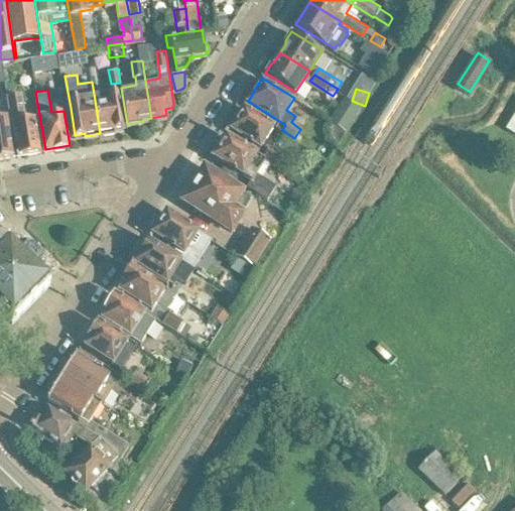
[(100,133),(115,131),(115,128),(124,127),(120,100),(119,90),(94,94),(100,133)]
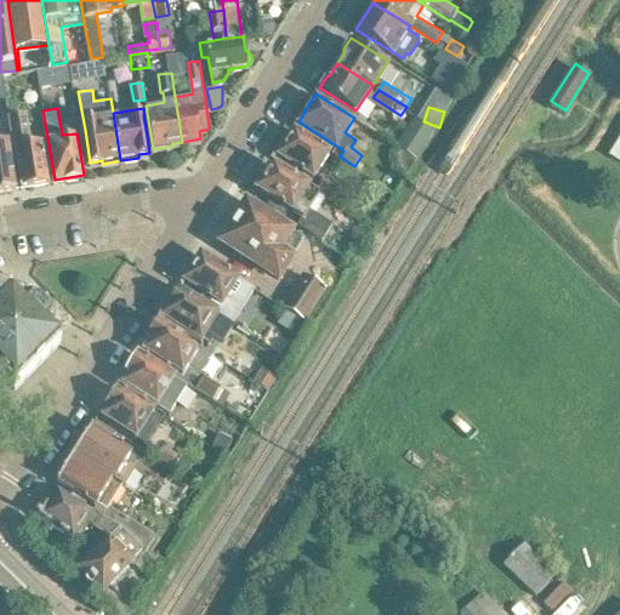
[(0,130),(12,127),(9,109),(0,109),(0,130)]
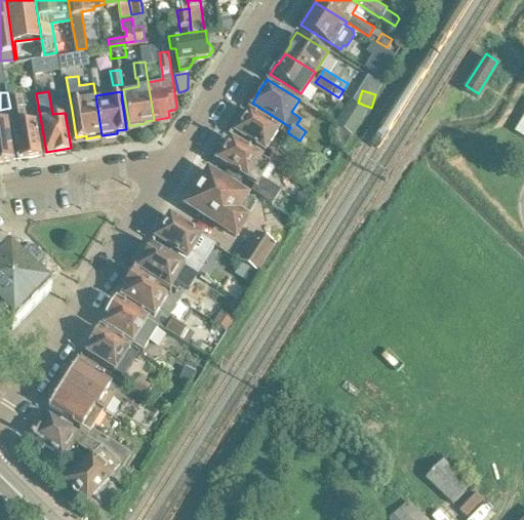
[(26,120),(22,93),(8,95),(17,157),(42,153),(36,118),(26,120)]
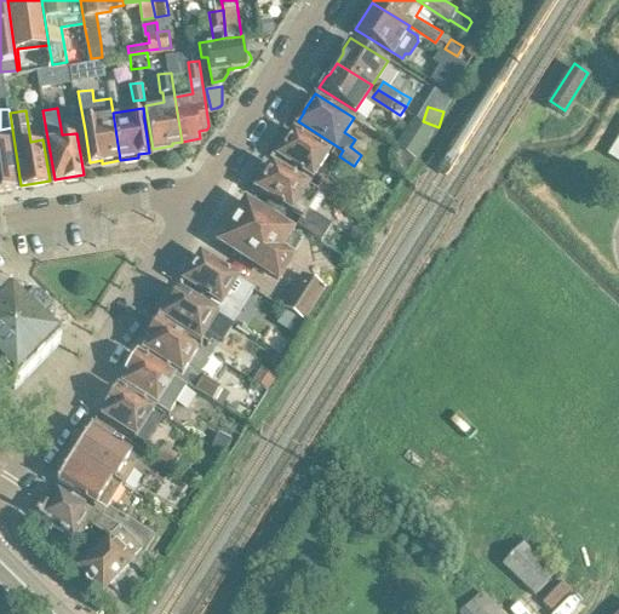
[(397,143),(414,155),(423,143),(424,142),(433,128),(420,120),(412,133),(406,130),(397,143)]
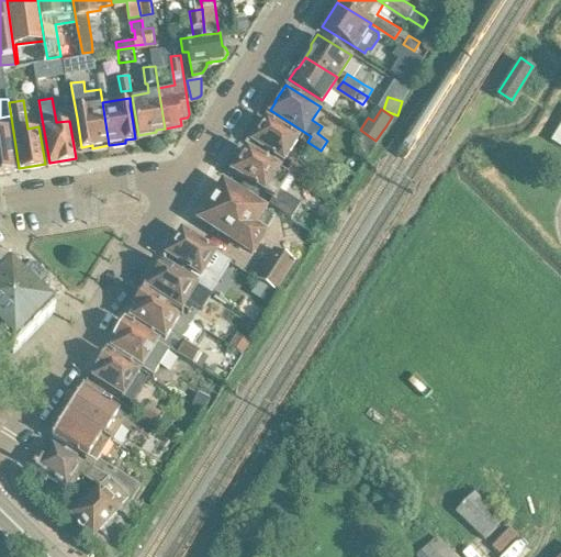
[(282,160),(299,135),(264,113),(256,125),(257,130),(250,140),(266,149),(282,160)]
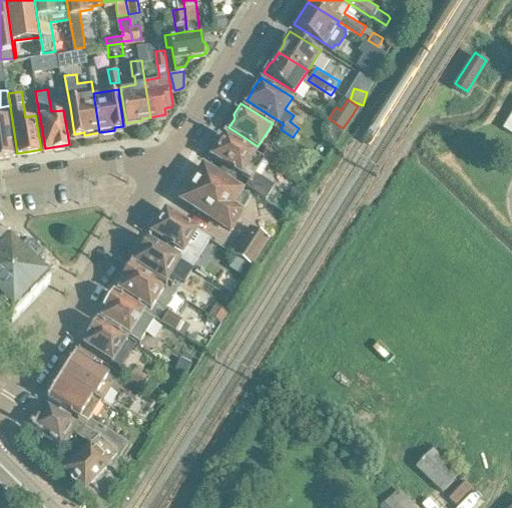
[(0,113),(0,155),(13,153),(7,113),(0,113)]
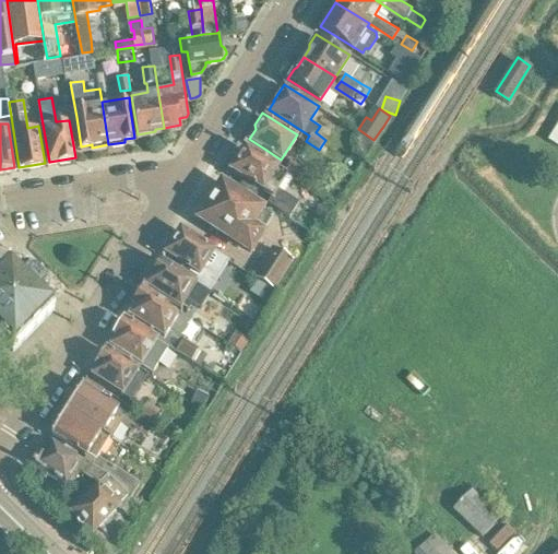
[(237,157),(230,168),(249,180),(263,189),(271,195),(268,200),(288,213),(298,199),(280,187),(288,172),(287,171),(263,155),(246,144),(245,144),(244,146),(244,148),(239,145),(234,154),(237,157)]
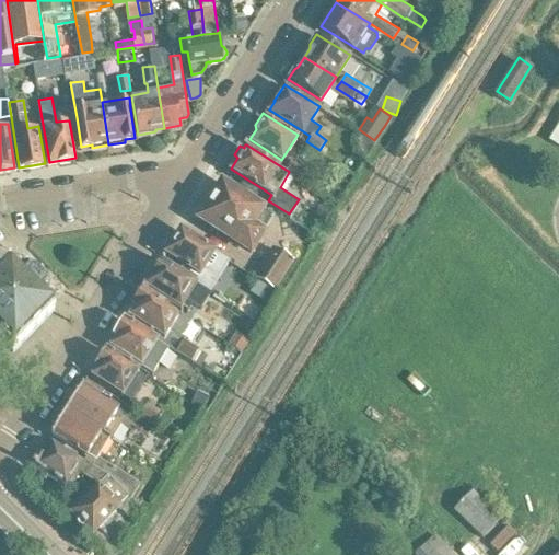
[(303,180),(312,166),(294,157),(287,170),(303,180)]
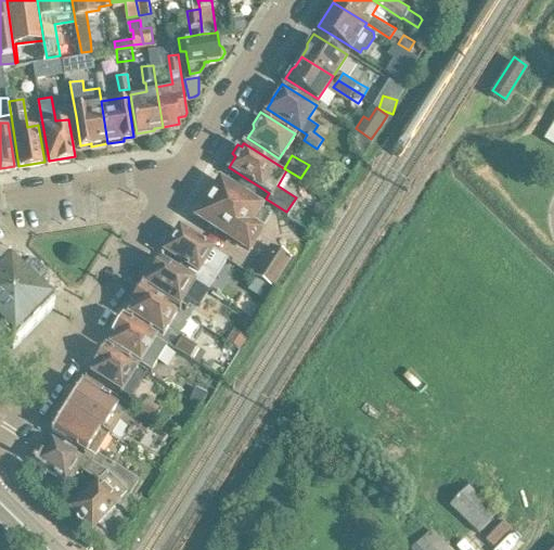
[(249,246),(271,212),(221,180),(198,214),(249,246)]
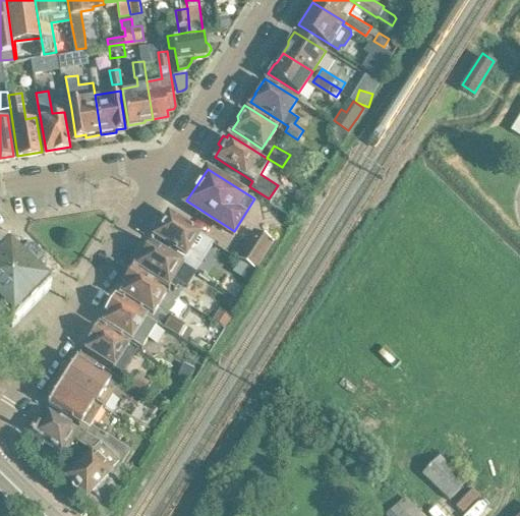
[(296,213),(305,199),(298,195),(290,208),(296,213)]
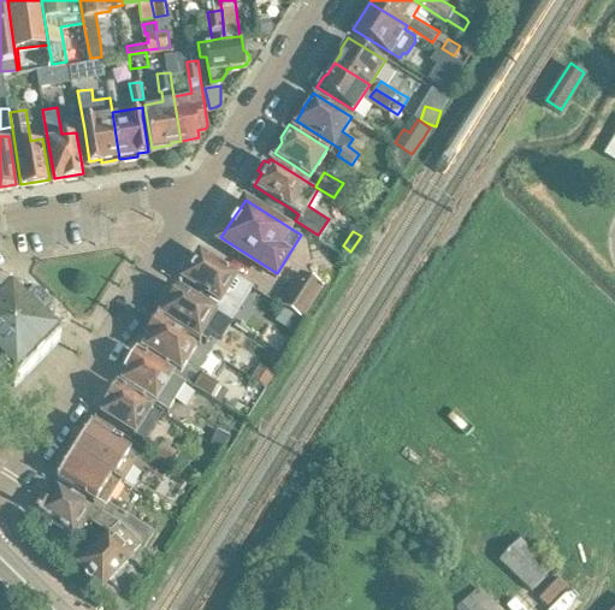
[(183,277),(202,289),(200,291),(218,302),(216,307),(232,318),(254,284),(238,274),(199,250),(188,267),(189,268),(183,277)]
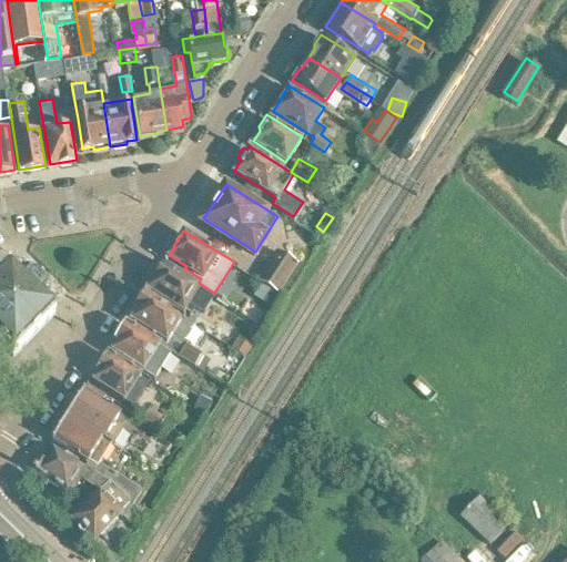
[(280,289),(297,259),(277,247),(260,277),(275,287),(280,289)]
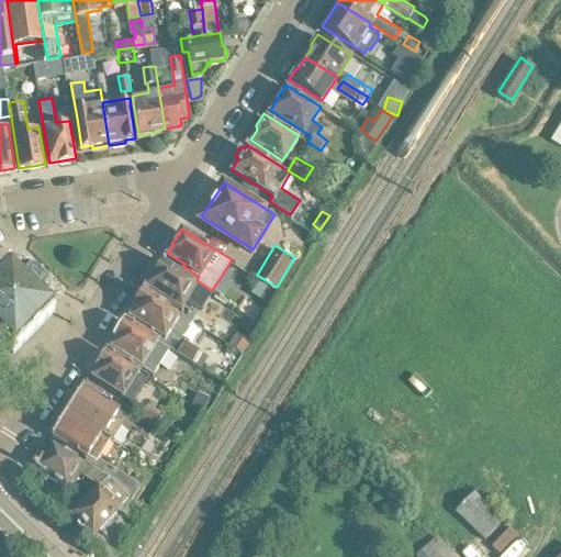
[(202,307),(212,290),(197,280),(163,258),(146,283),(165,296),(188,311),(193,302),(202,307)]
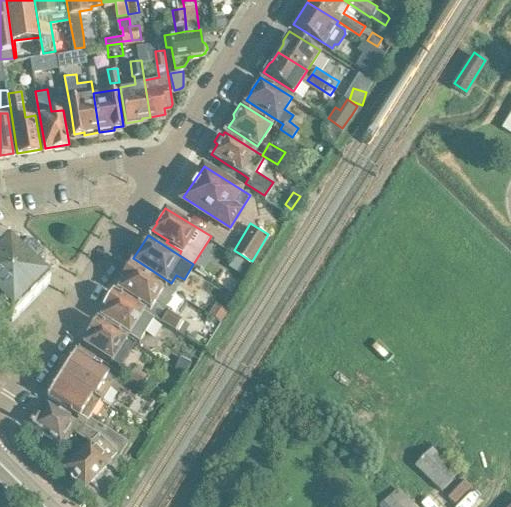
[(20,250),(9,239),(0,247),(0,305),(13,318),(50,279),(39,267),(43,263),(42,259),(28,246),(24,245),(20,250)]
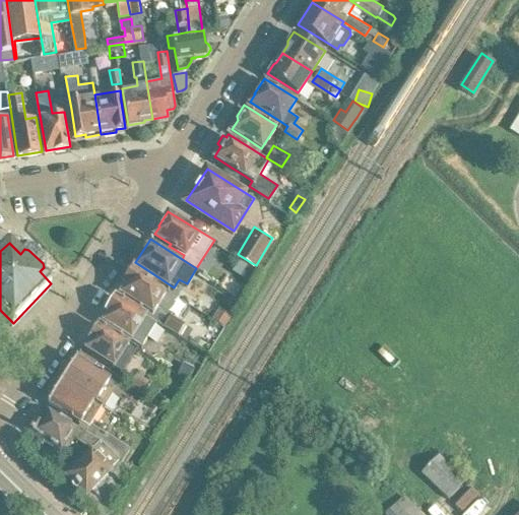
[(252,263),(244,276),(252,281),(261,268),(256,265),(252,263)]
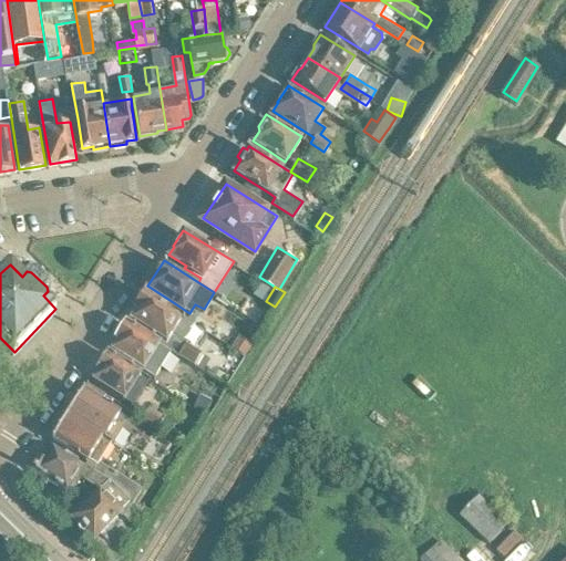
[(136,309),(131,319),(150,330),(162,339),(160,341),(172,349),(195,363),(202,351),(186,341),(187,340),(183,336),(193,320),(164,302),(145,290),(134,307),(136,309)]
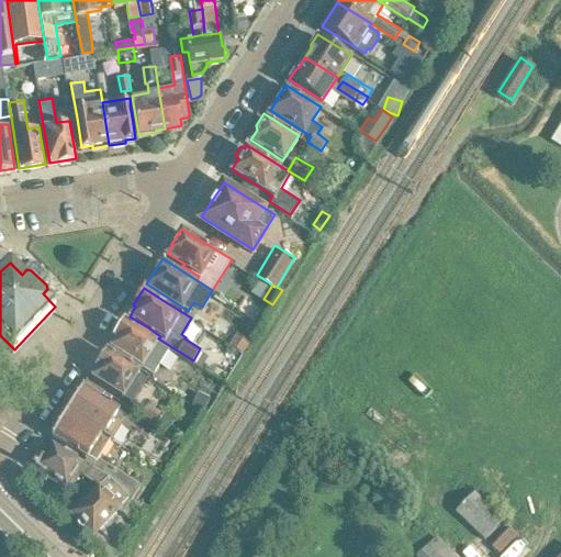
[(154,371),(170,346),(158,338),(125,318),(114,335),(109,344),(142,365),(154,371)]
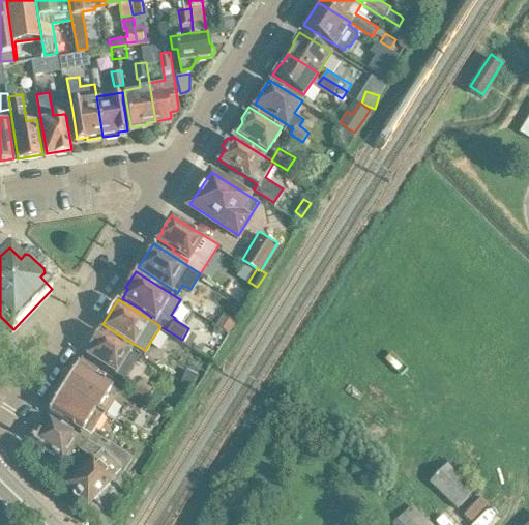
[(231,330),(238,319),(225,311),(217,321),(231,330)]
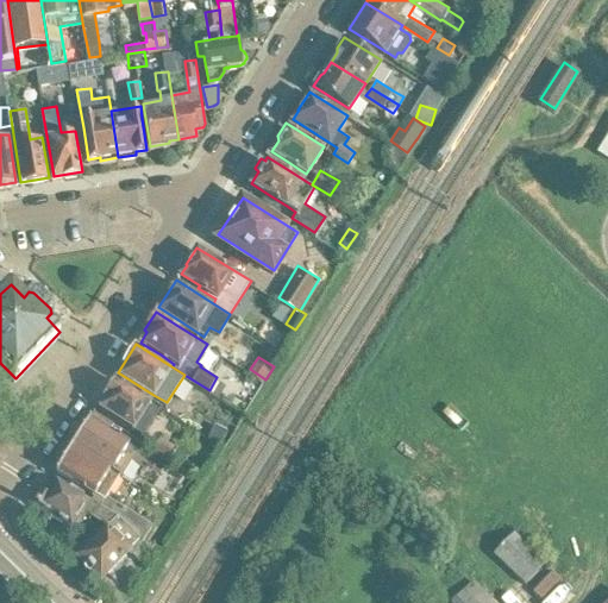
[(143,434),(162,406),(161,406),(151,400),(116,376),(104,395),(98,404),(133,428),(143,434)]
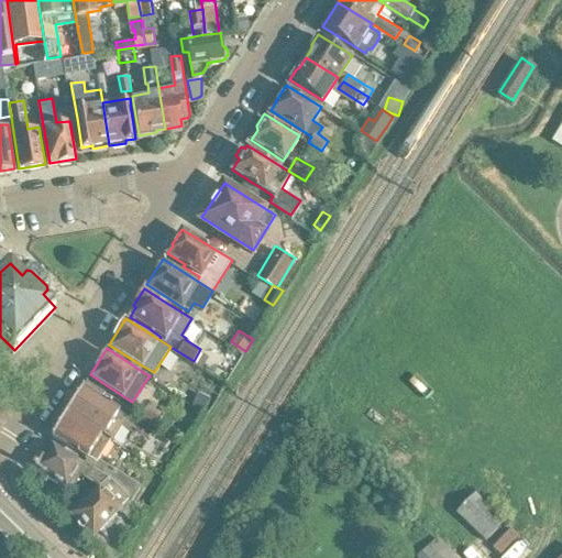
[(112,438),(121,426),(128,414),(120,409),(120,408),(101,395),(106,389),(88,378),(68,408),(112,437),(112,438)]
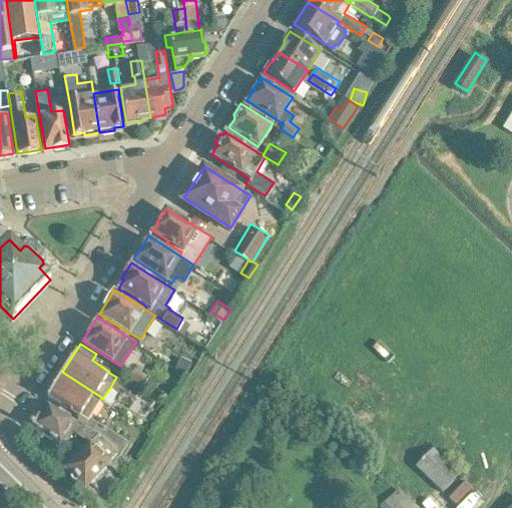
[(187,372),(193,360),(182,354),(176,367),(187,372)]
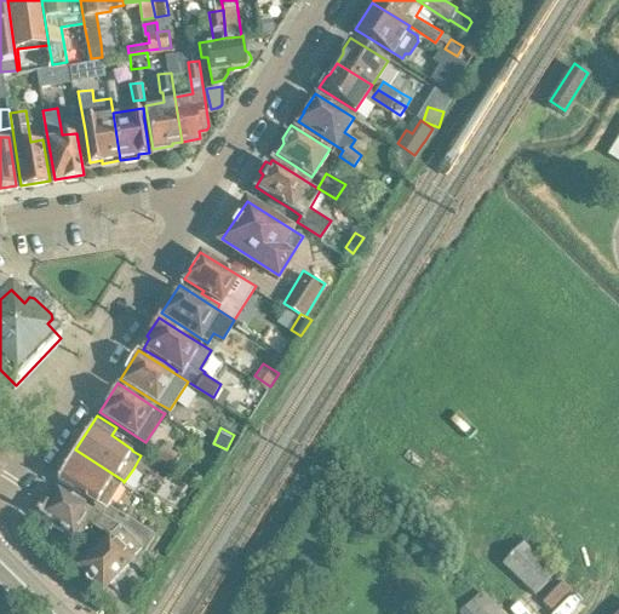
[(173,464),(181,453),(164,443),(158,454),(173,464)]
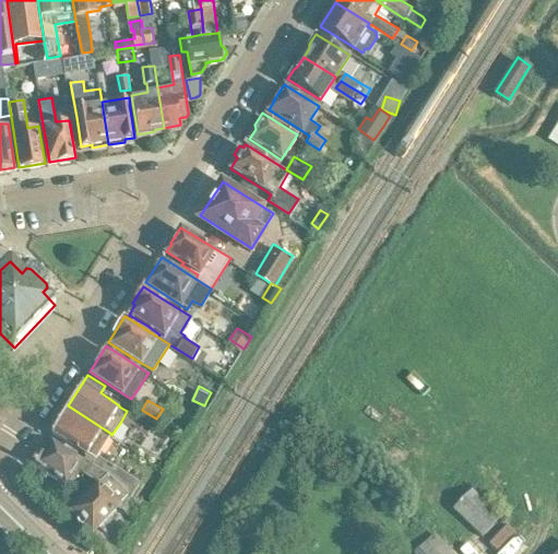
[(111,434),(68,405),(51,431),(87,454),(85,457),(96,463),(102,456),(99,454),(102,450),(111,434)]
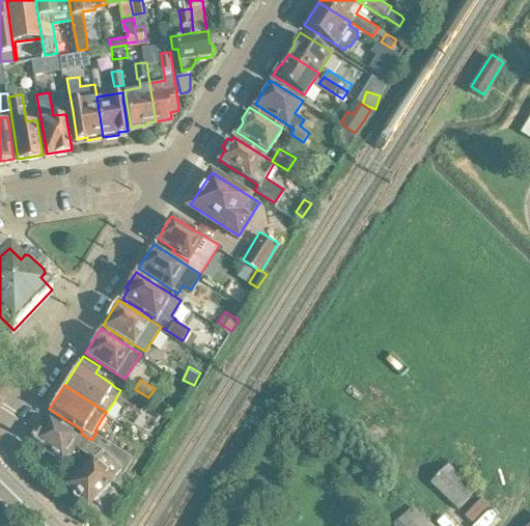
[(91,440),(81,434),(51,414),(44,425),(43,424),(42,424),(40,424),(39,424),(38,425),(38,426),(31,438),(37,442),(35,444),(45,449),(46,447),(62,458),(73,441),(95,455),(103,447),(91,440)]
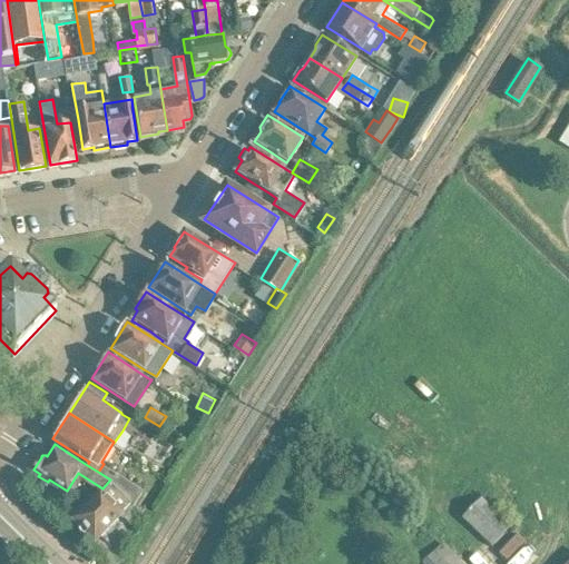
[(104,464),(98,472),(110,480),(135,503),(144,490),(104,464)]
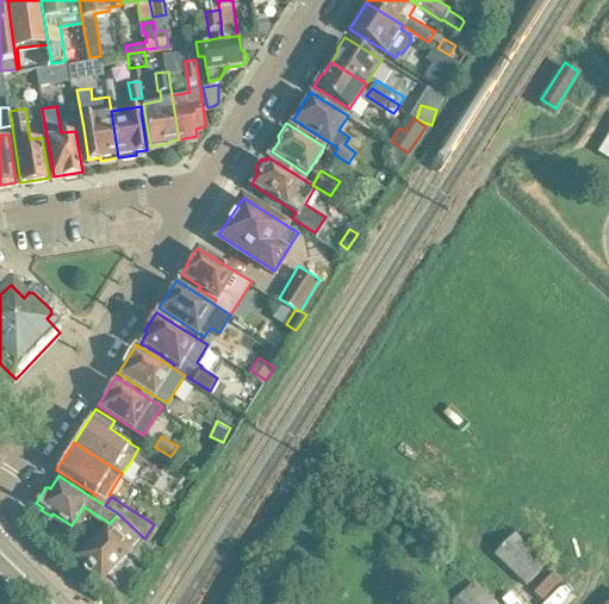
[(140,556),(150,546),(144,539),(118,514),(110,523),(79,554),(101,577),(130,547),(140,556)]
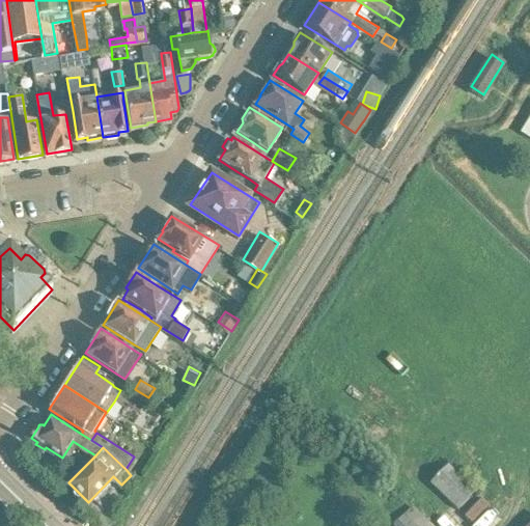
[(457,506),(461,503),(475,488),(448,462),(430,480),(457,506)]
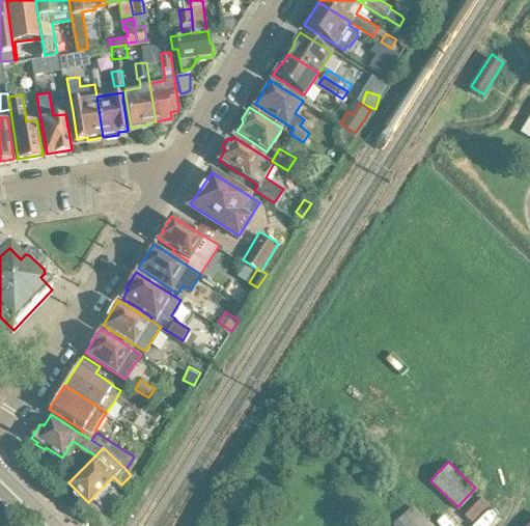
[(496,486),(477,504),(485,513),(504,494),(496,486)]
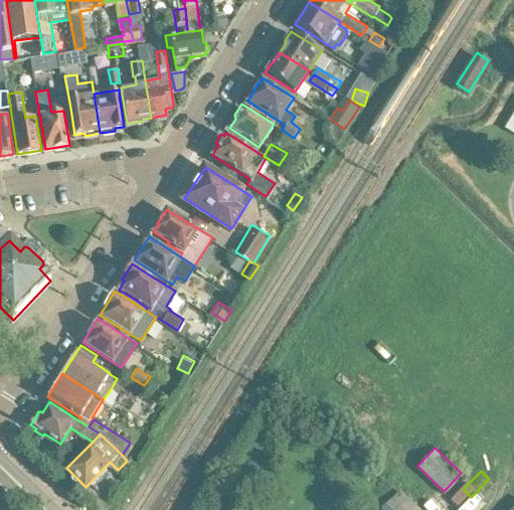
[(107,509),(111,503),(99,496),(92,489),(86,495),(93,503),(102,509),(107,509)]
